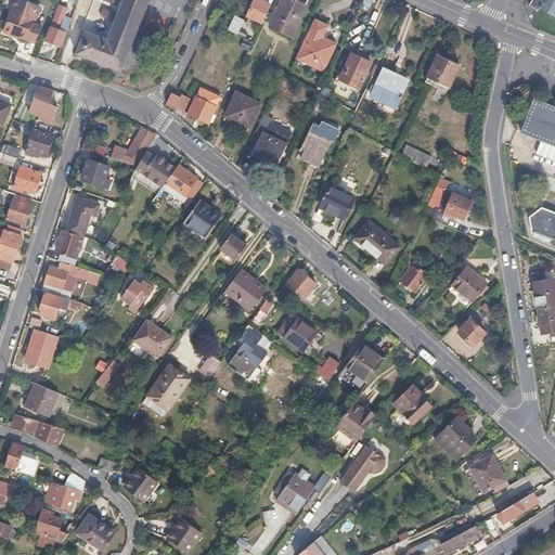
[(40,5),(24,0),(15,0),(14,4),(37,13),(40,5)]
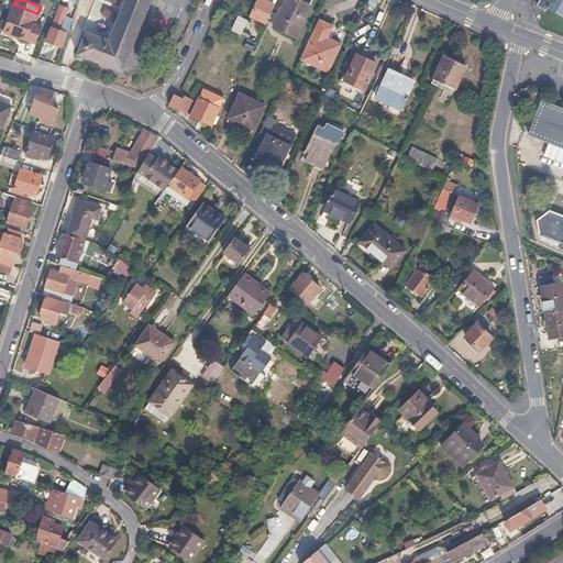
[(123,74),(152,0),(125,0),(110,40),(87,32),(77,55),(123,74)]
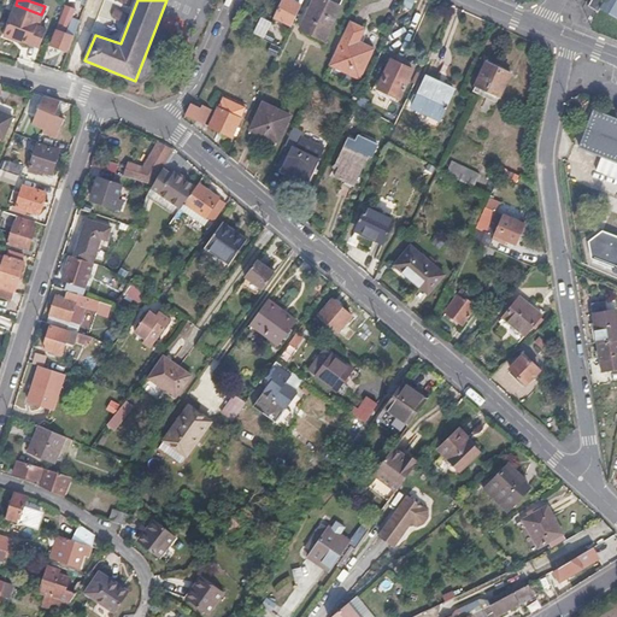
[(282,0),(275,17),(292,24),(300,6),(289,0),(282,0)]
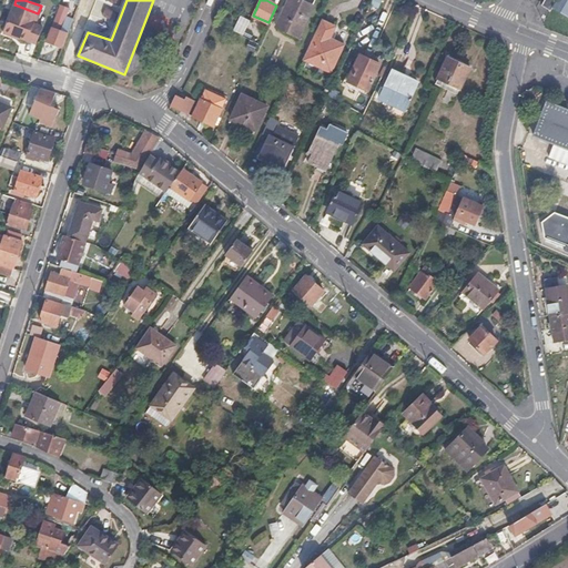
[(298,37),(313,6),(301,0),(287,0),(276,26),(298,37)]
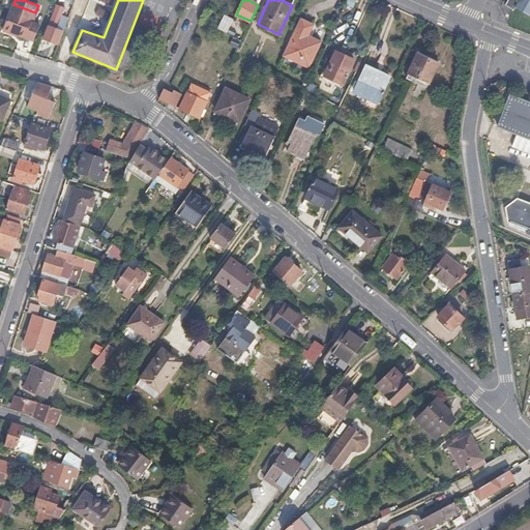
[(529,0),(507,0),(505,5),(514,9),(517,6),(529,12),(529,0)]
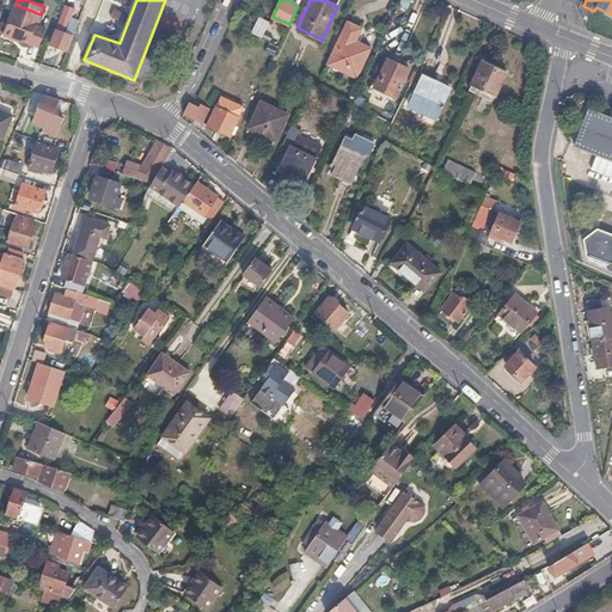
[(38,24),(41,14),(16,5),(4,36),(14,40),(16,38),(40,47),(47,28),(38,24)]
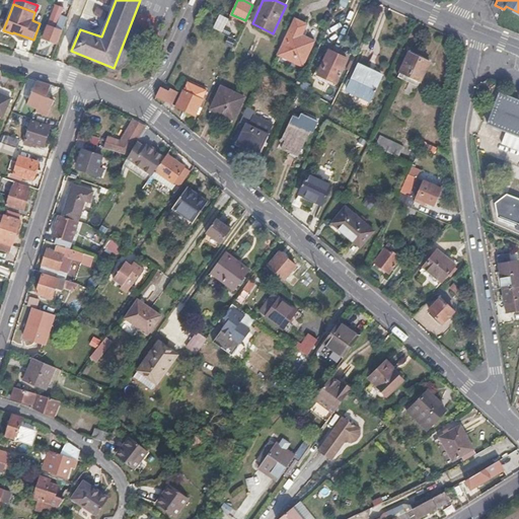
[(44,38),(58,43),(63,31),(57,29),(64,8),(56,5),(44,38)]
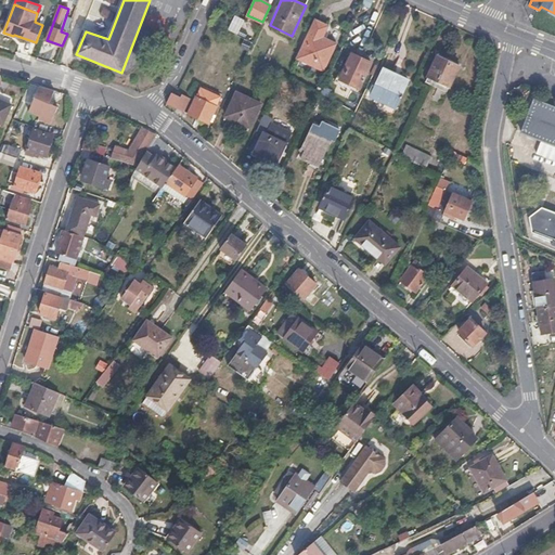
[(231,28),(240,33),(246,16),(239,13),(231,28)]
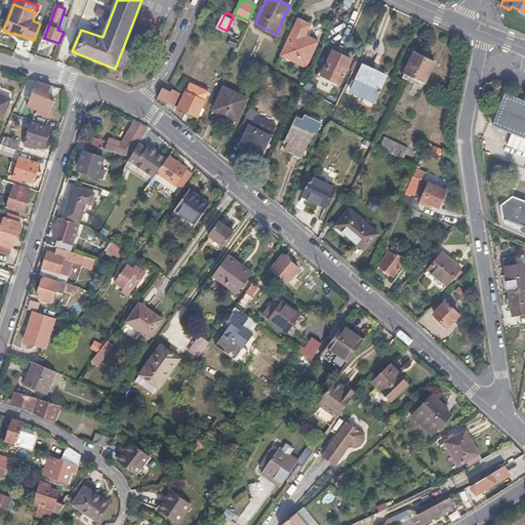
[(295,61),(294,63),(305,67),(316,42),(292,31),(282,54),(295,61)]
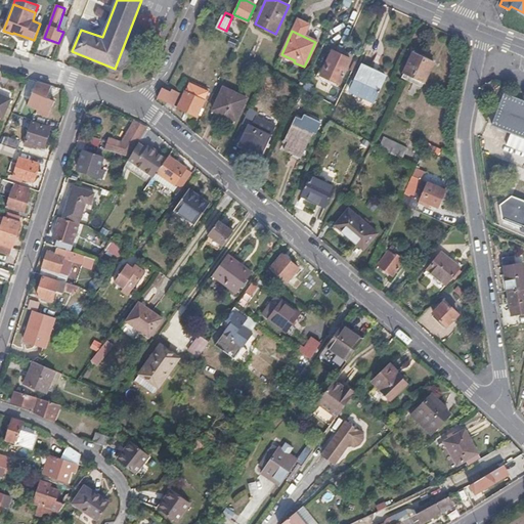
[(340,83),(350,58),(332,50),(321,75),(340,83)]
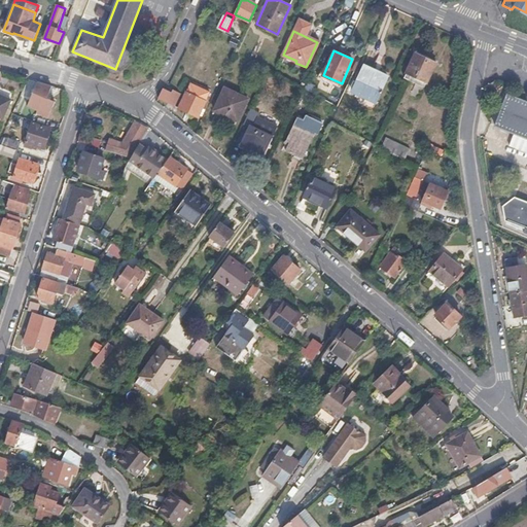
[(425,86),(436,61),(418,51),(406,77),(425,86)]
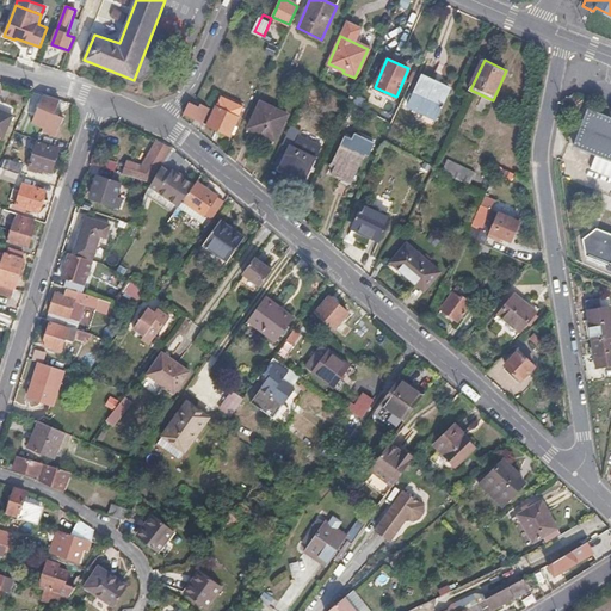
[(436,84),(436,81),(423,75),(409,104),(437,117),(449,90),(436,84)]
